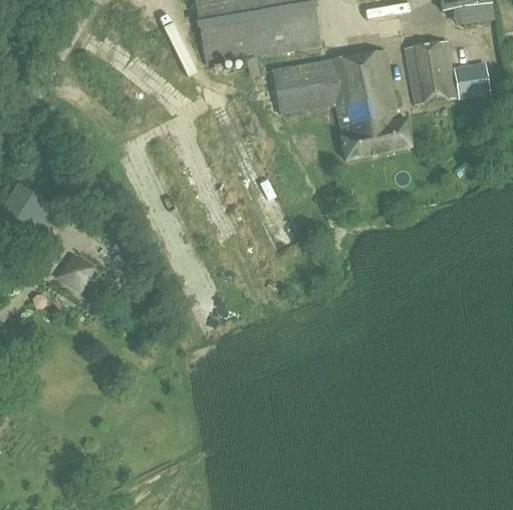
[(195,0),(206,64),(322,45),(314,0),(195,0)]
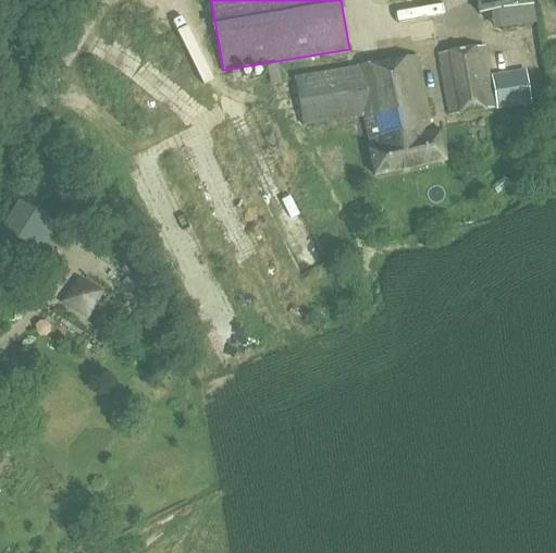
[(479,0),(481,11),(533,1),(533,0),(479,0)]
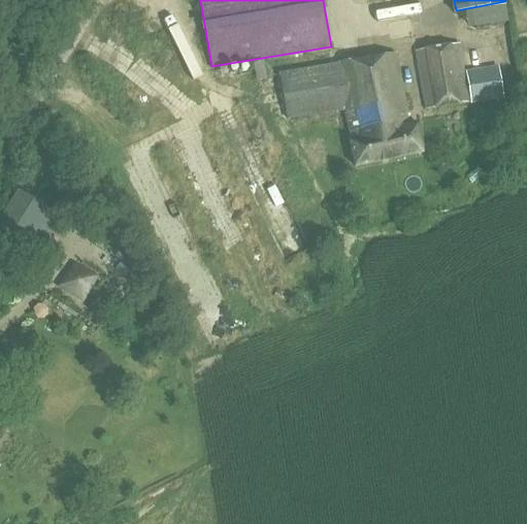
[(415,47),(425,106),(470,98),(460,39),(415,47)]
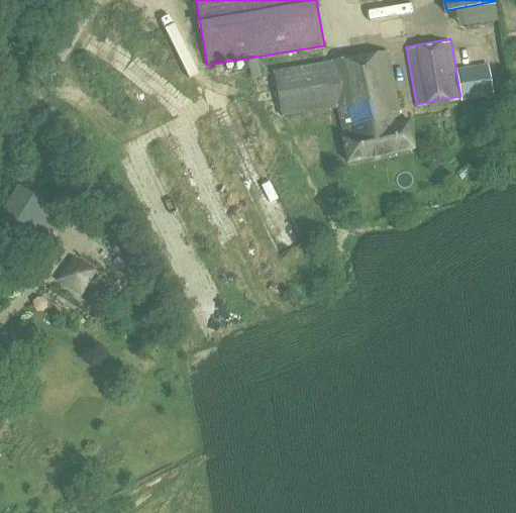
[(343,135),(348,159),(414,145),(409,118),(402,119),(387,49),(274,69),(282,113),(338,104),(344,135),(343,135)]
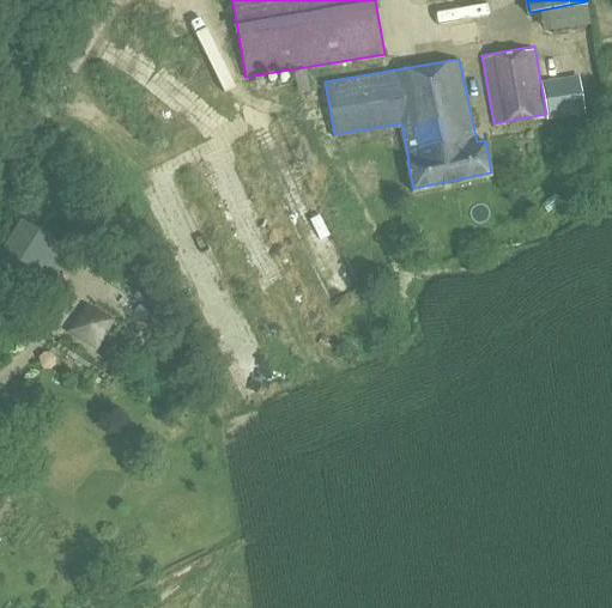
[(543,78),(549,116),(583,110),(577,72),(543,78)]
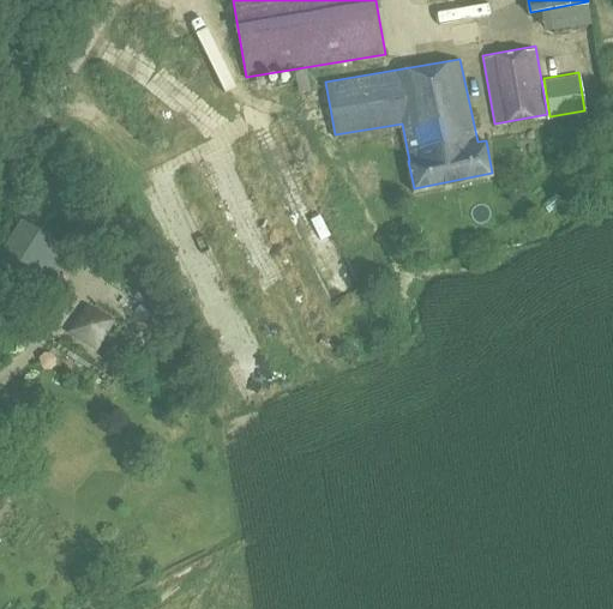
[(293,180),(311,170),(301,154),(283,163),(293,180)]
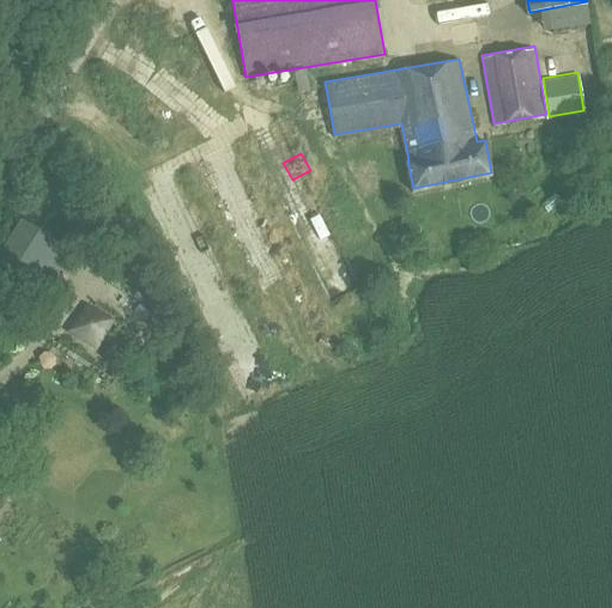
[(0,249),(0,278),(38,303),(72,249),(22,217),(0,249)]
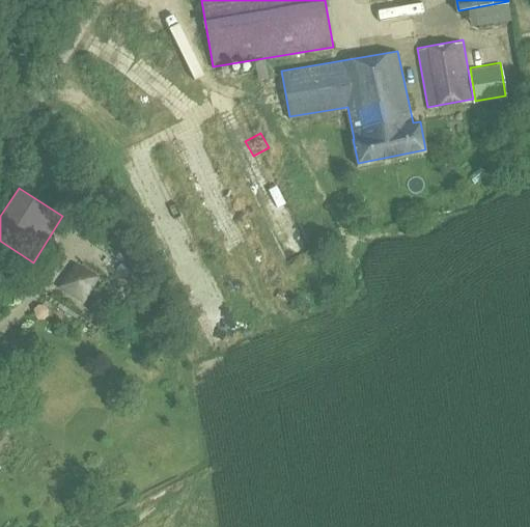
[(59,284),(84,300),(100,275),(76,260),(59,284)]
